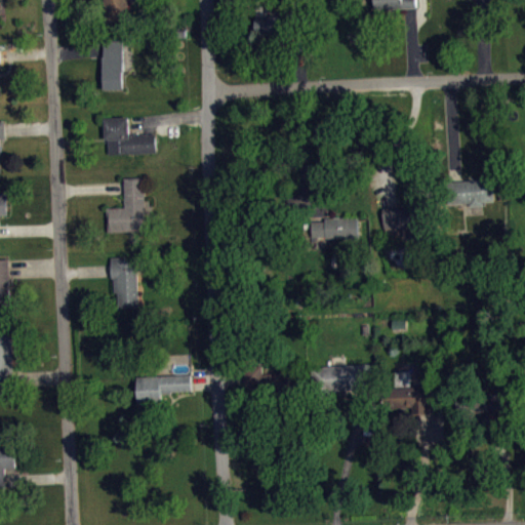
[(105,0),(107,15),(107,21),(128,19),(127,0),(105,0)]
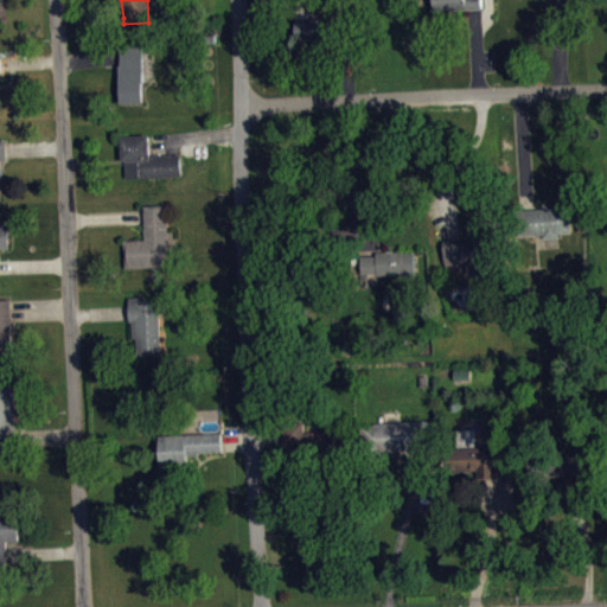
[(433,0),(434,11),(442,10),(442,12),(468,11),(468,8),(483,8),(481,0),(433,0)]
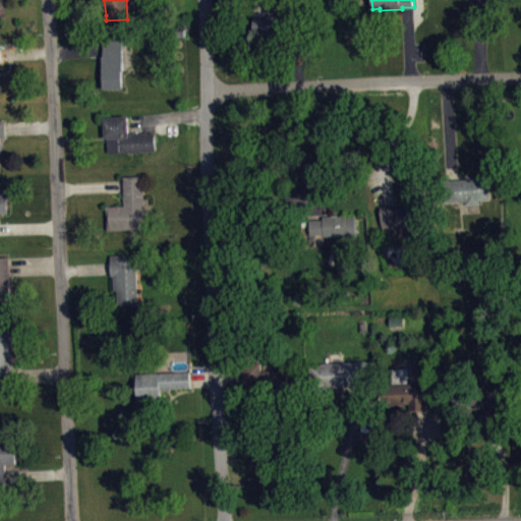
[(253,5),(254,35),(267,35),(268,45),(291,45),(289,14),(265,15),(265,5),(253,5)]
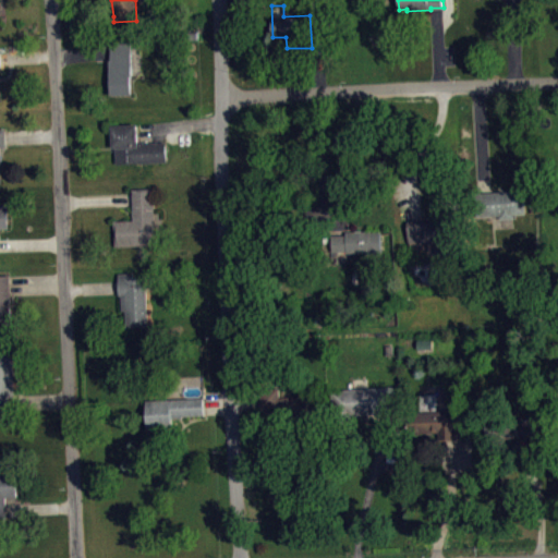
[(110,82),(131,82),(131,41),(110,41),(110,82)]
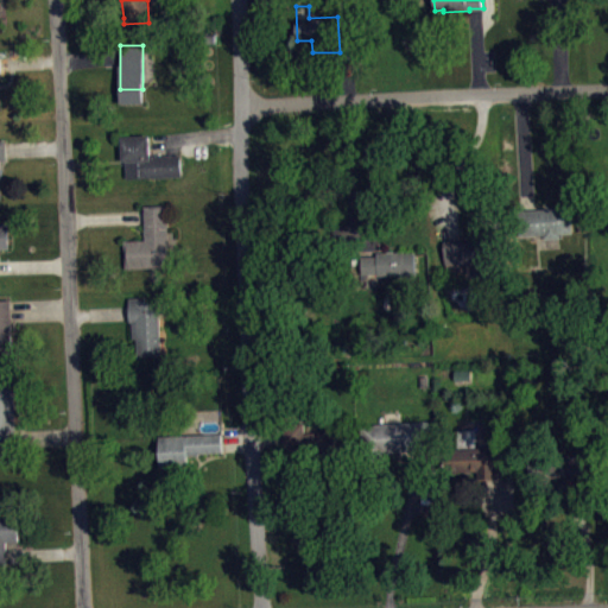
[(121,135),(122,162),(125,162),(126,177),(181,176),(178,153),(150,156),(149,135),(121,135)]
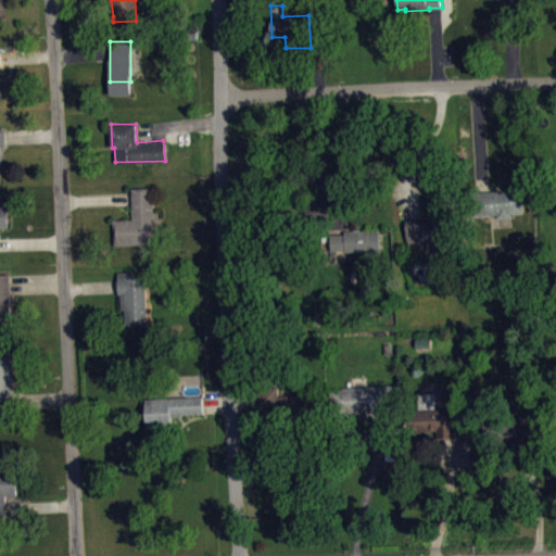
[(114,219),(115,244),(160,243),(159,212),(153,212),(153,187),(131,188),(133,219),(114,219)]
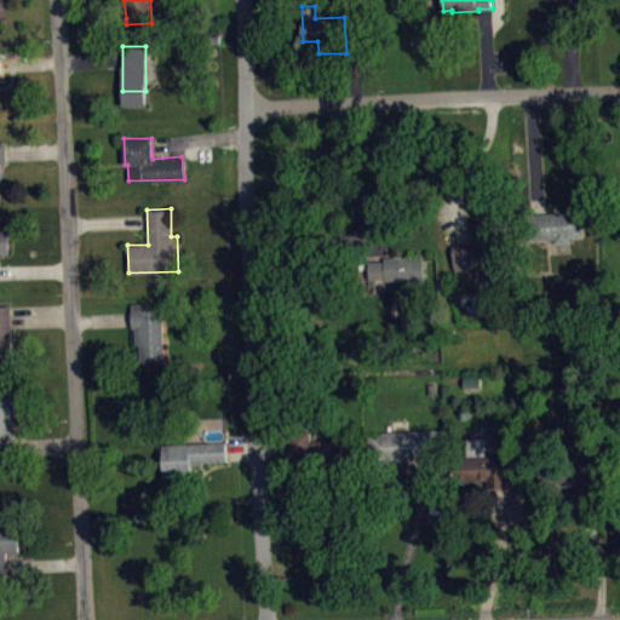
[(581,210),(583,237),(570,237),(570,242),(555,244),(555,240),(533,241),(532,213),(581,210)]
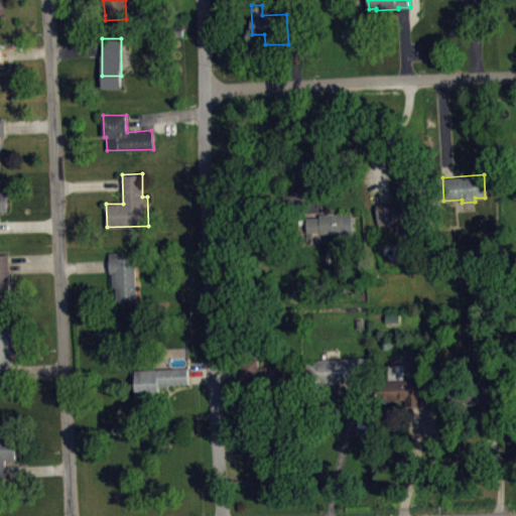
[(0,195),(0,217),(9,217),(8,195),(0,195)]
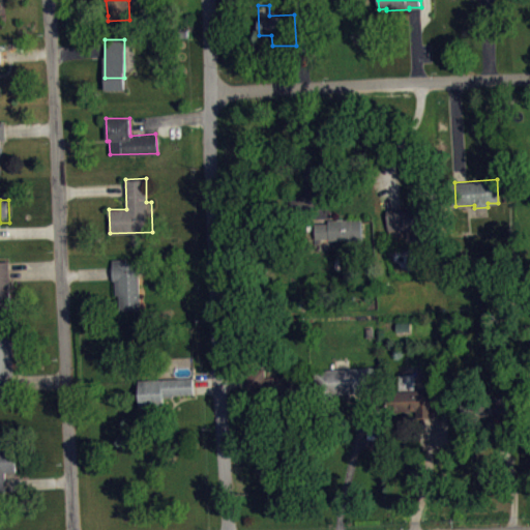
[(386,209),(389,236),(406,235),(407,238),(436,237),(432,207),(386,209)]
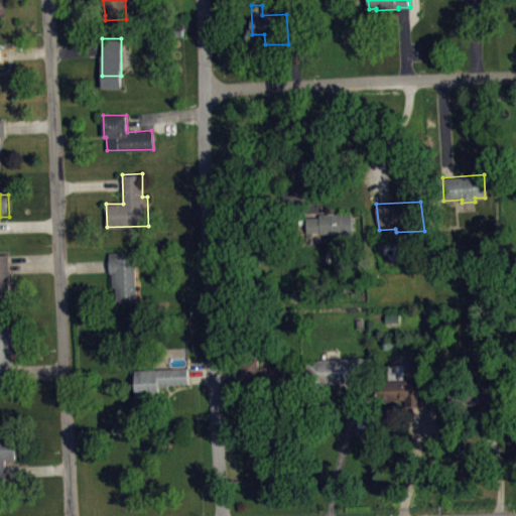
[(306,217),(307,238),(311,238),(311,232),(320,232),(320,233),(353,233),(352,215),(343,215),(343,213),(319,214),(319,217),(306,217)]
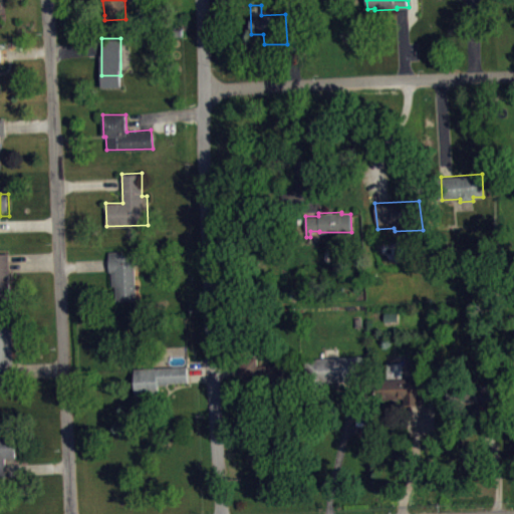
[(108,251),(109,272),(111,272),(112,286),(115,286),(116,300),(137,300),(135,256),(124,256),(124,251),(108,251)]
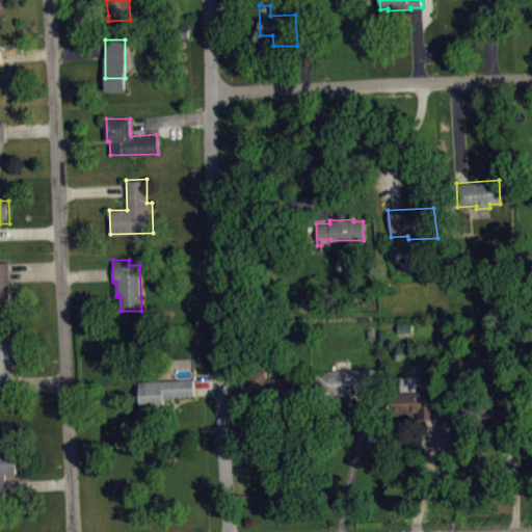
[(9,262),(0,262),(0,312),(12,311),(9,262)]
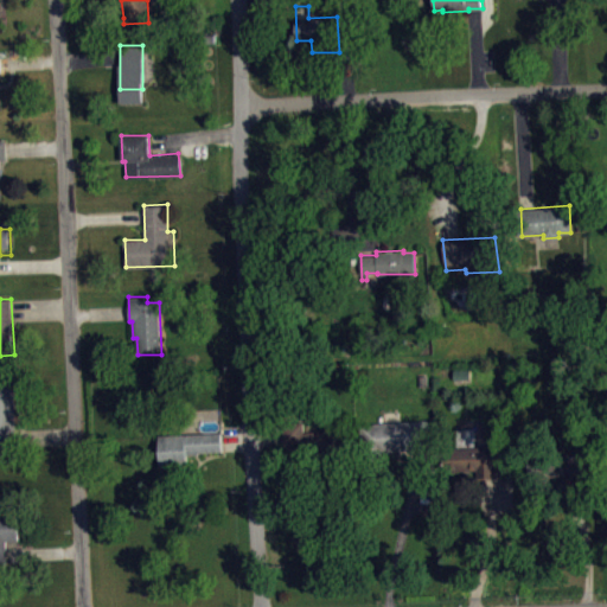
[(0,449),(0,381),(14,381),(17,449),(0,449)]
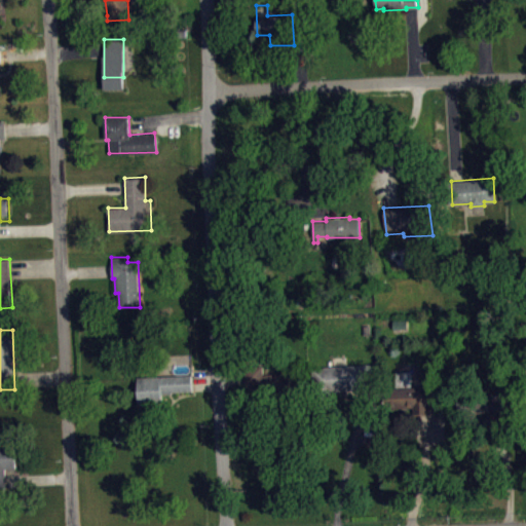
[(372,364),(374,389),(365,390),(362,389),(314,392),(312,368),(372,364)]
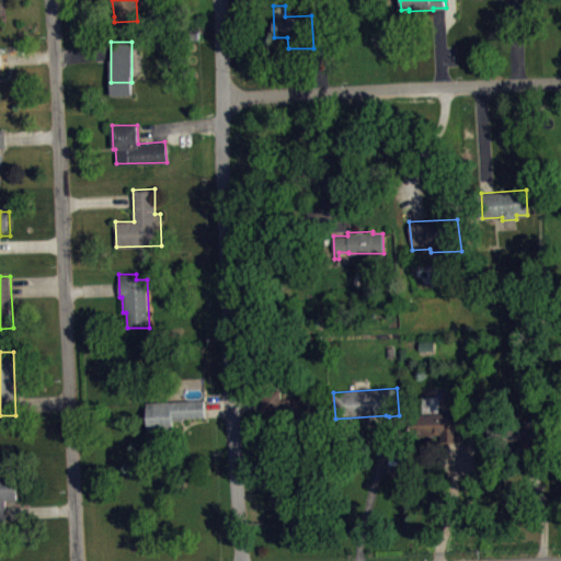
[(264,410),(263,390),(279,390),(281,399),(298,398),(298,396),(309,395),(313,401),(315,415),(290,415),(290,409),(264,410)]
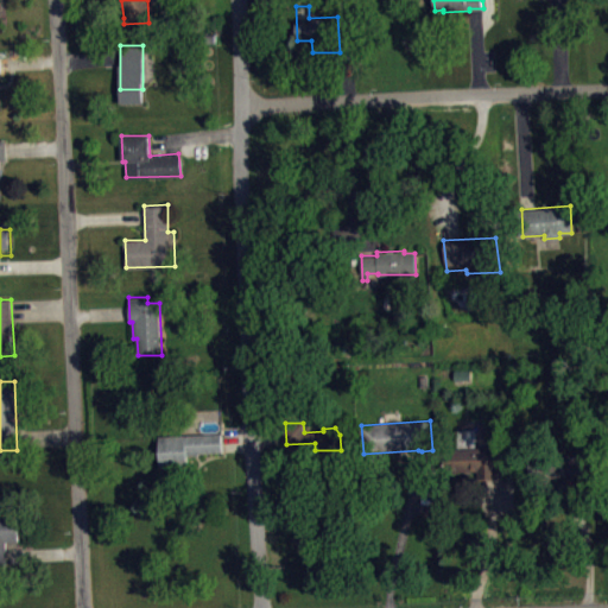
[(159,436),(162,467),(189,466),(188,456),(200,455),(200,453),(223,451),(222,434),(159,436)]
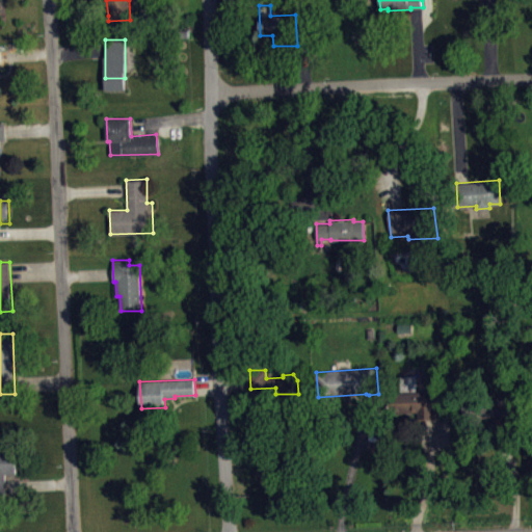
[(436,419),(435,400),(420,400),(420,392),(391,393),(392,411),(418,413),(418,420),(436,419)]
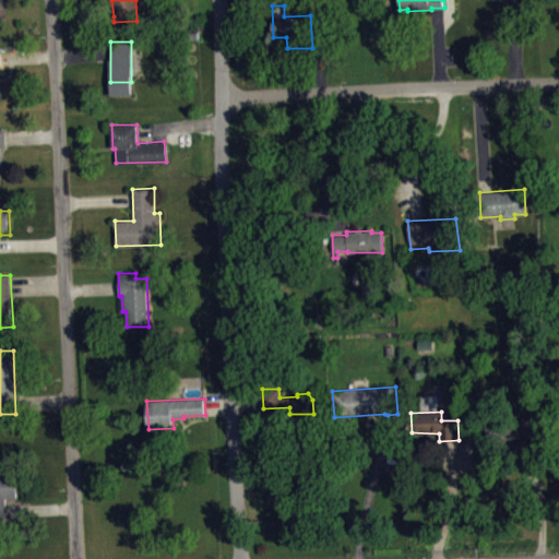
[(0,475),(0,520),(7,520),(6,498),(18,498),(16,475),(0,475)]
